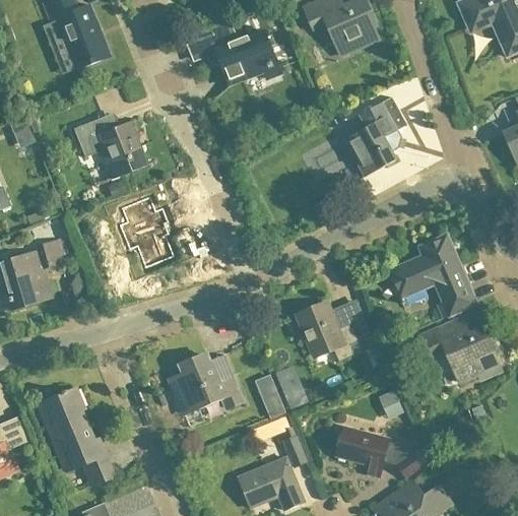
[(78,68),(110,56),(89,5),(78,9),(75,0),(48,0),(45,1),(52,20),(59,17),(78,68)]
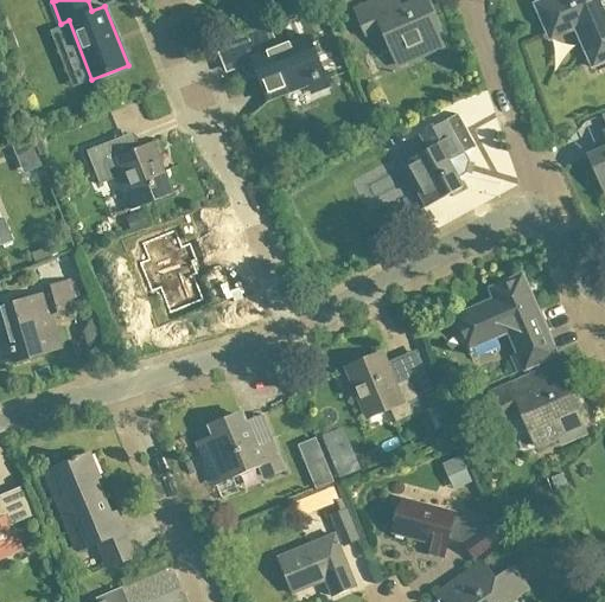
[(381,26),(392,50),(392,49),(399,64),(441,45),(434,30),(438,29),(425,0),(418,0),(403,6),(401,0),(374,0),(355,8),(365,33),(381,26)]
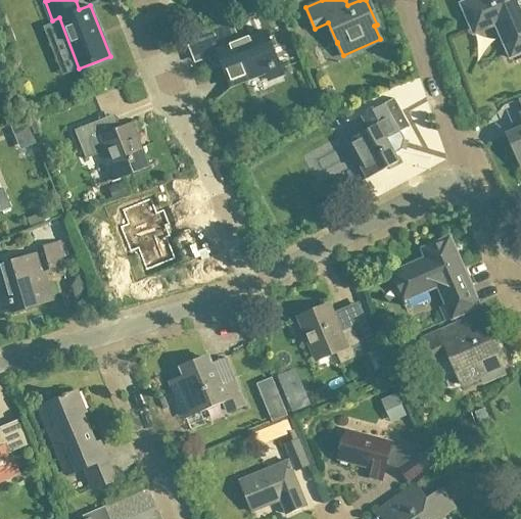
[(466,0),(461,2),(472,27),(493,17),(511,56),(520,51),(520,0),(466,0)]
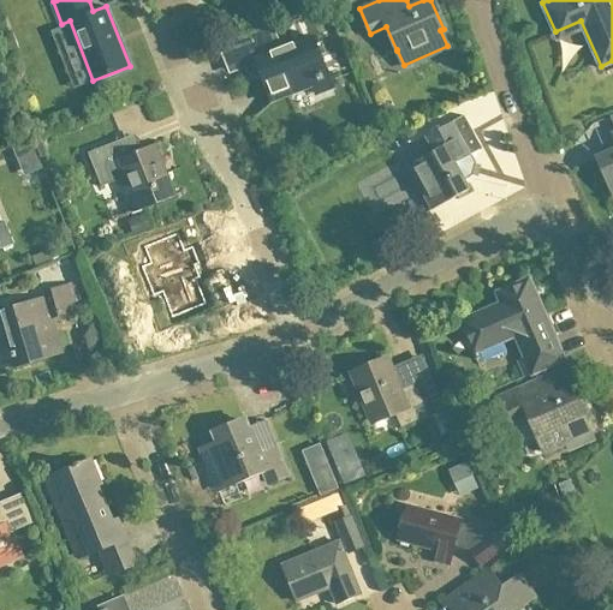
[(291,88),(328,73),(314,35),(283,47),(273,22),(245,33),(272,101),(293,91),(291,88)]
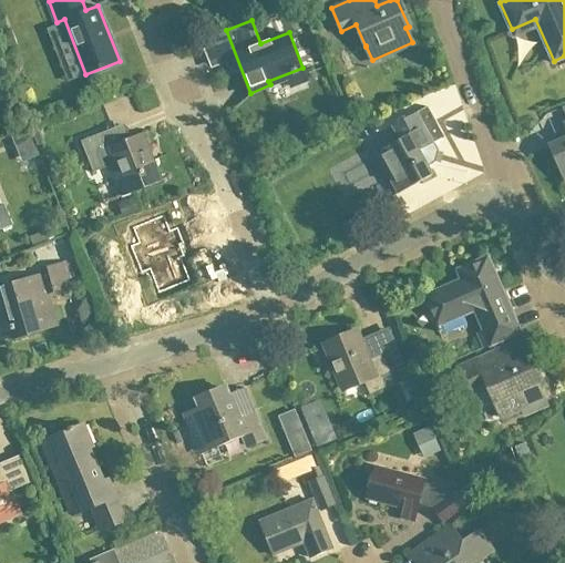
[(434,175),(428,164),(434,161),(438,151),(433,144),(445,137),(429,106),(393,125),(402,140),(379,153),(401,193),(434,175)]
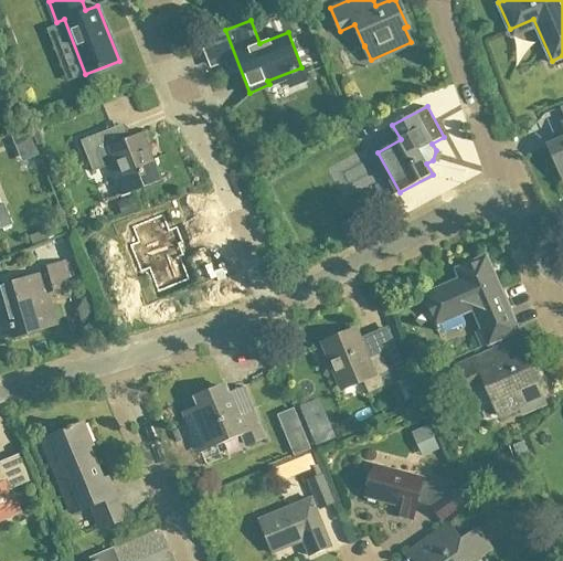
[(123,193),(160,178),(141,130),(116,140),(110,126),(80,138),(92,169),(110,162),(123,193)]
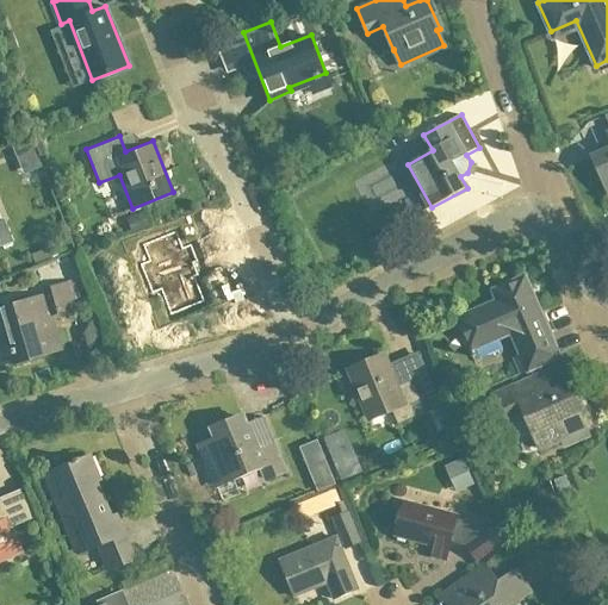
[(31,138),(13,145),(19,158),(36,151),(31,138)]
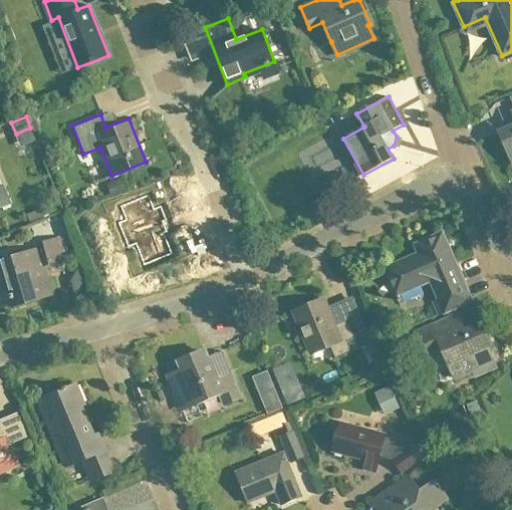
[(511,122),(498,130),(511,158),(511,122)]
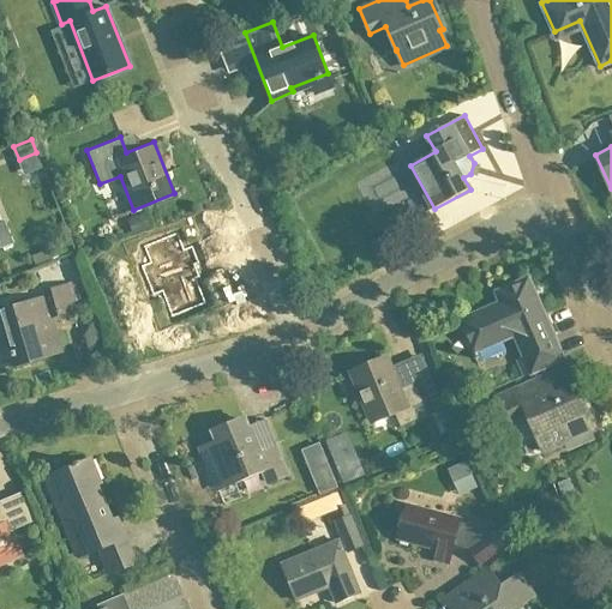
[(43,188),(30,193),(39,211),(51,206),(43,188)]
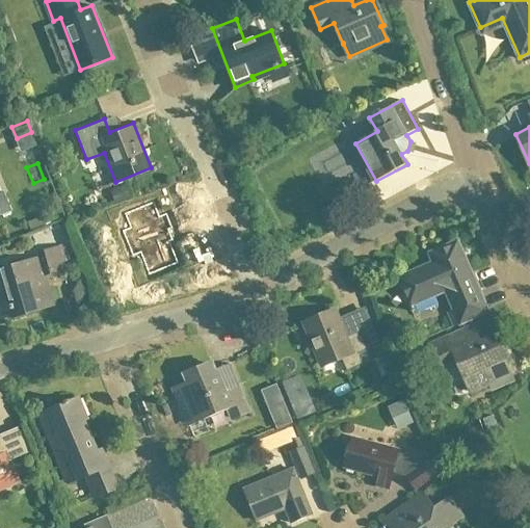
[(0,213),(9,209),(2,192),(0,193),(0,213)]
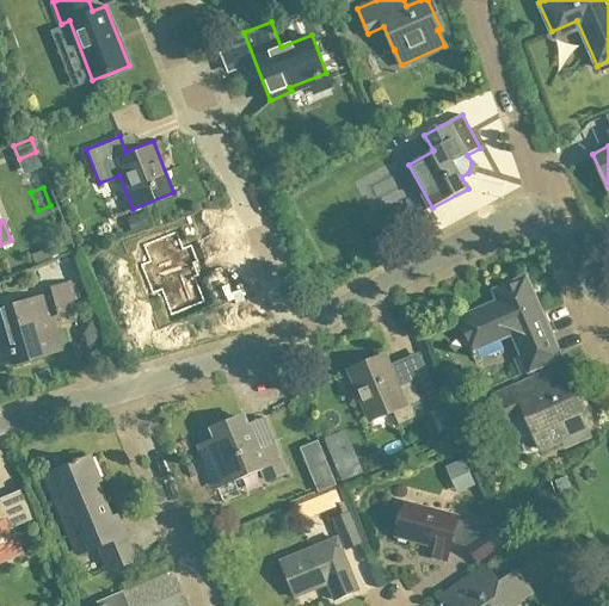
[(152,259),(143,263),(154,291),(164,288),(173,313),(207,300),(197,274),(204,272),(198,257),(195,258),(189,245),(185,246),(178,229),(145,243),(152,259)]
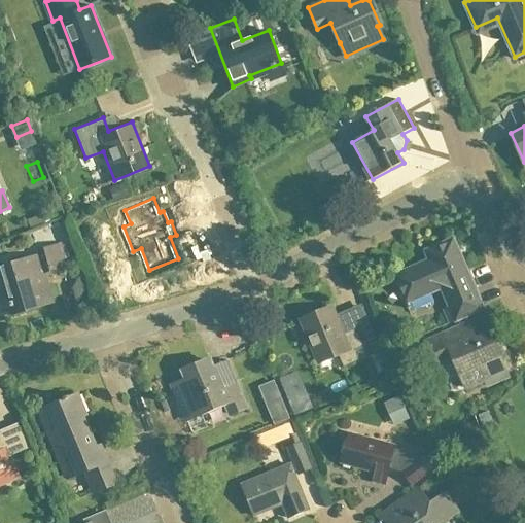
[(455,317),(483,306),(453,238),(426,249),(430,258),(394,274),(406,301),(442,285),(455,317)]
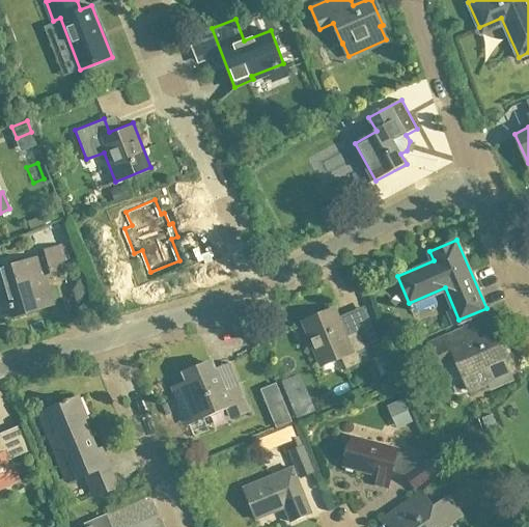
[(51,276),(50,271),(66,267),(60,244),(36,251),(37,255),(0,267),(0,279),(10,315),(53,303),(46,278),(51,276)]
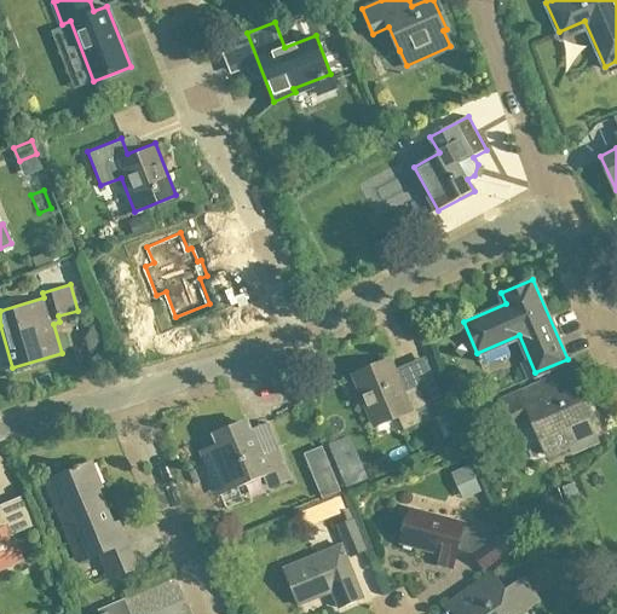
[(392,361),(355,376),(374,421),(397,412),(404,429),(433,417),(450,411),(436,375),(419,382),(403,388),(396,370),(392,361)]
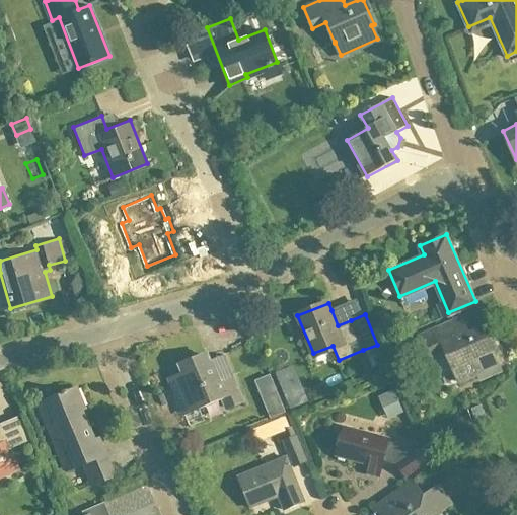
[(500,369),(492,351),(496,349),(485,321),(459,333),(454,319),(420,334),(428,355),(445,348),(459,380),(479,371),(482,375),(479,376),(479,377),(500,369)]
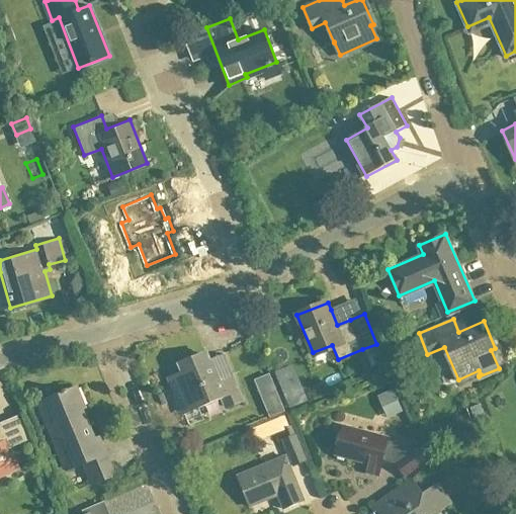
[(226,407),(241,400),(224,360),(209,365),(204,353),(179,363),(184,376),(171,382),(183,411),(222,395),(226,407)]
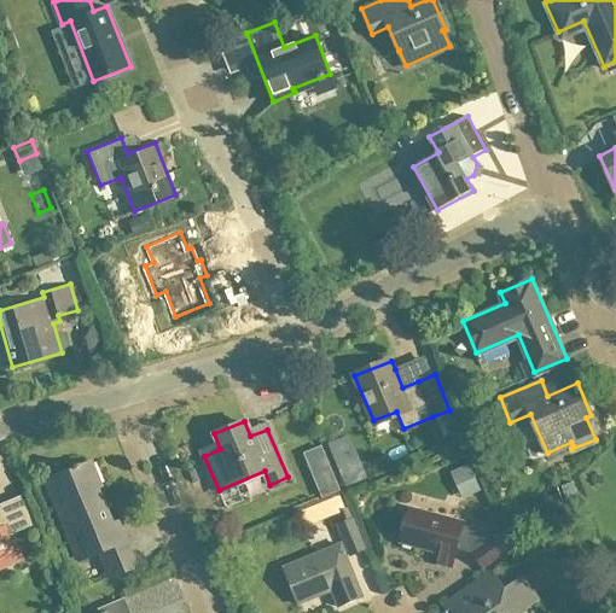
[(331,445),(347,484),(365,477),(349,438),(331,445)]
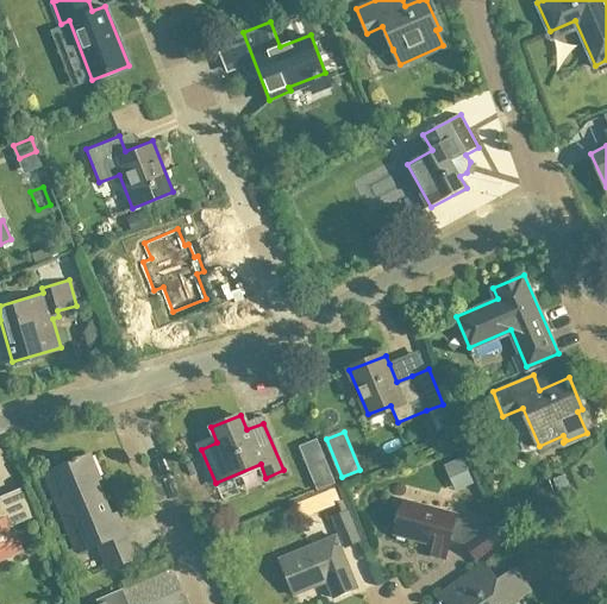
[(77,551),(98,543),(108,568),(133,559),(114,514),(110,515),(95,479),(99,478),(89,453),(44,471),(77,551)]
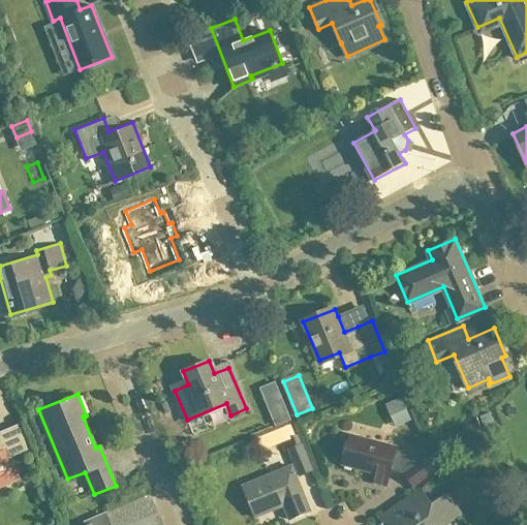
[(399,409),(402,427),(417,424),(414,406),(399,409)]
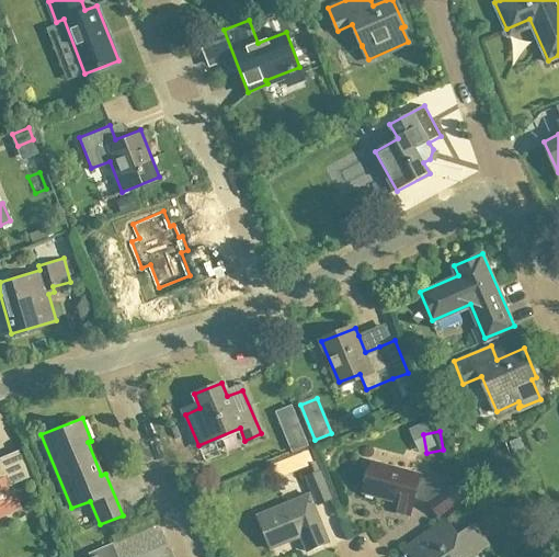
[(0,514),(20,507),(0,458),(0,514)]
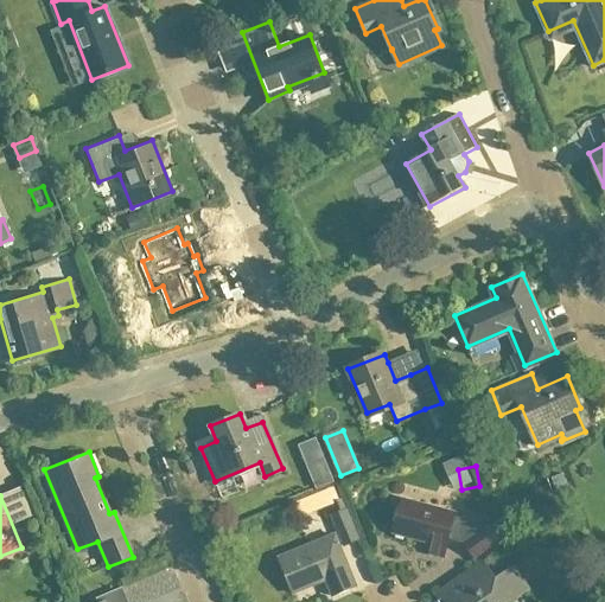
[(475,556),(500,539),(490,524),(489,525),(453,514),(454,511),(405,497),(395,533),(427,542),(424,552),(441,557),(447,537),(465,542),(475,556)]
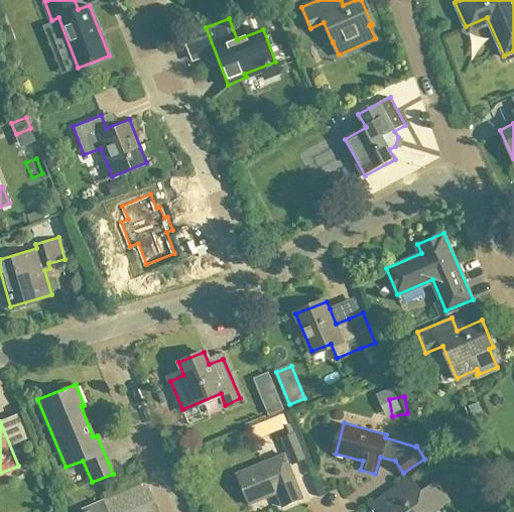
[(293,431),(285,434),(281,436),(293,463),(305,458),(293,431)]
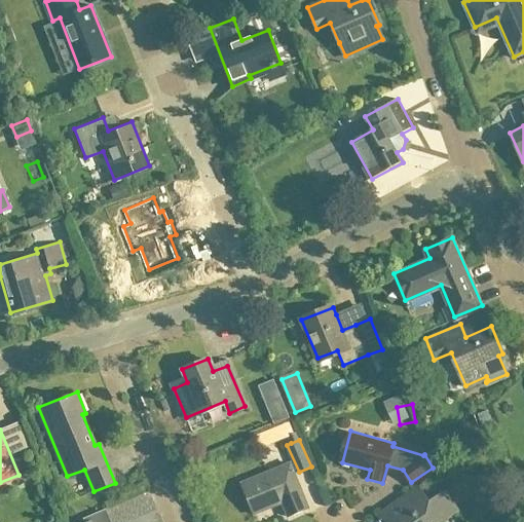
[(288,516),(308,508),(289,462),(240,483),(253,513),(282,501),(288,516)]
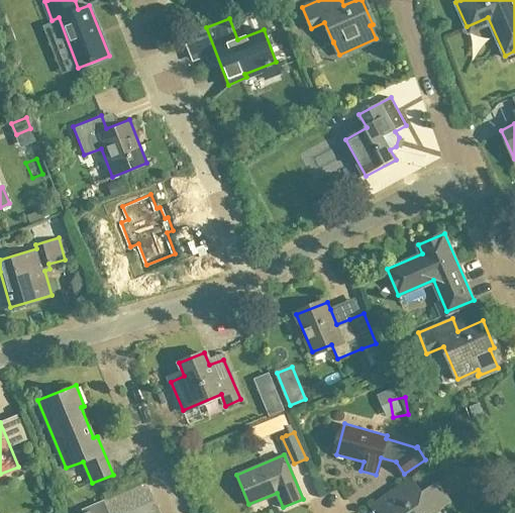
[(431,512),(450,500),(438,482),(422,493),(411,477),(373,503),(380,512),(431,512)]
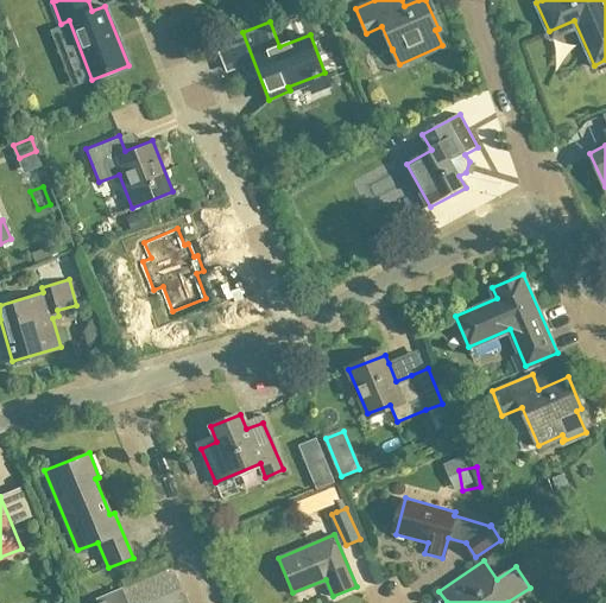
[(6,579),(0,582),(0,601),(13,596),(6,579)]
